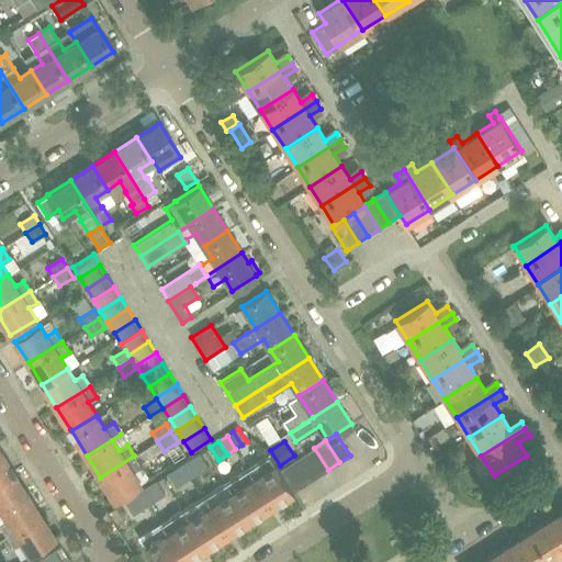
[(314,448),(303,454),(316,476),(328,470),(314,448)]
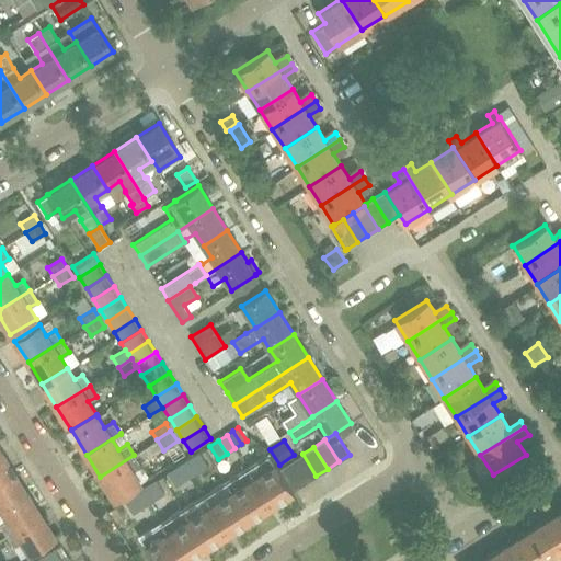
[(0,474),(11,468),(0,450),(0,474)]
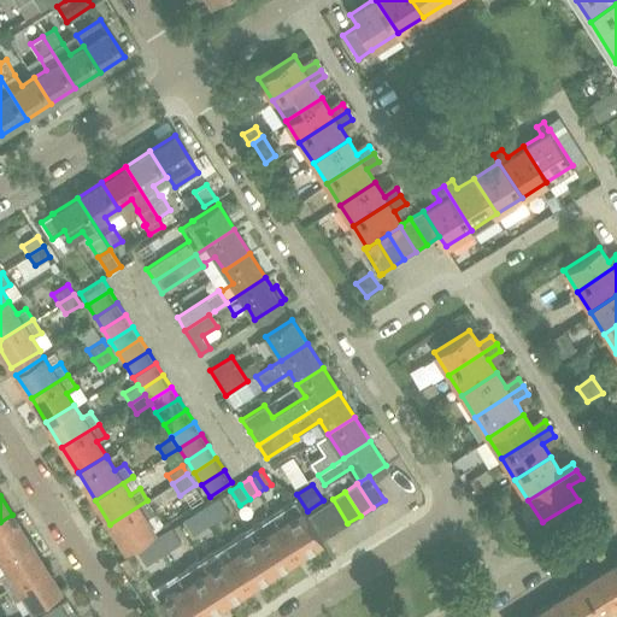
[(218,498),(210,503),(219,518),(228,512),(218,498)]
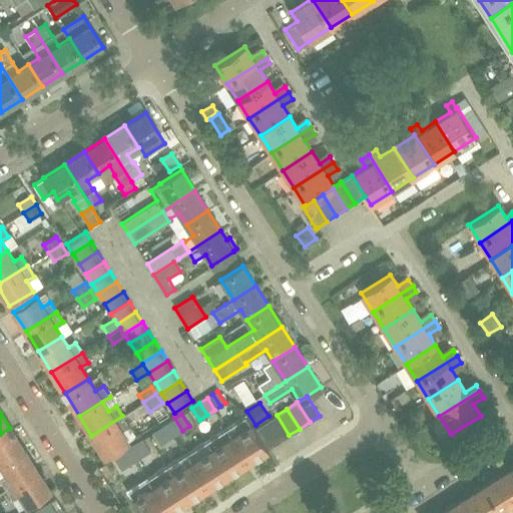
[(233,422),(225,427),(247,461),(268,448),(255,429),(251,423),(250,424),(244,415),(233,422)]
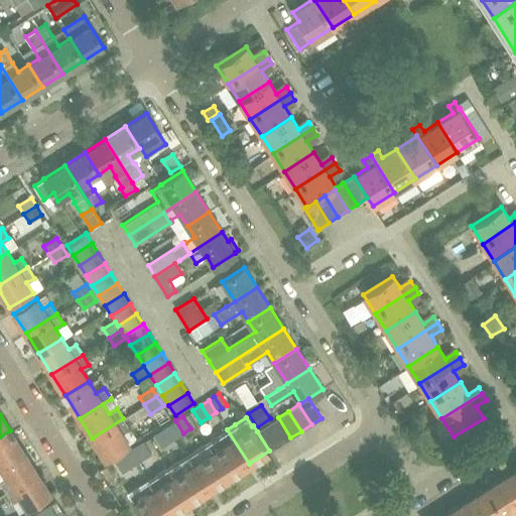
[(278,417),(268,424),(280,444),(290,437),(278,417)]
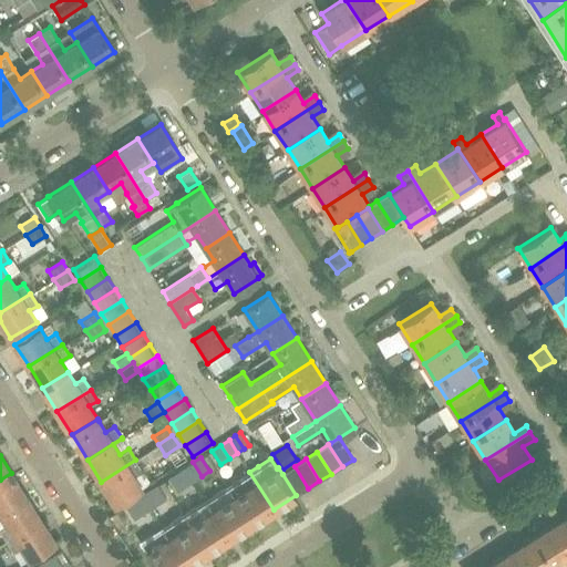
[(115,504),(141,487),(134,476),(142,471),(135,460),(101,482),(115,504)]
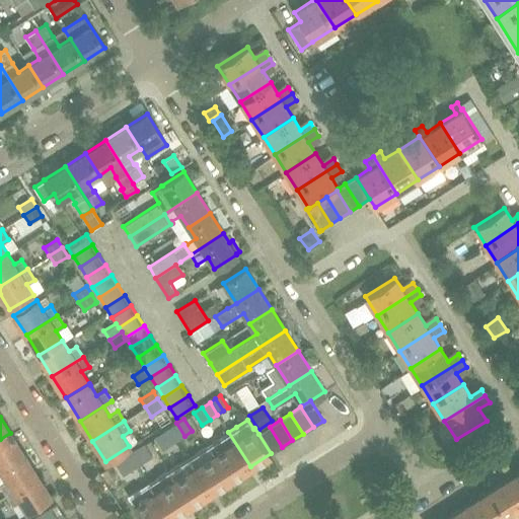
[(177,440),(184,436),(176,423),(169,428),(177,440)]
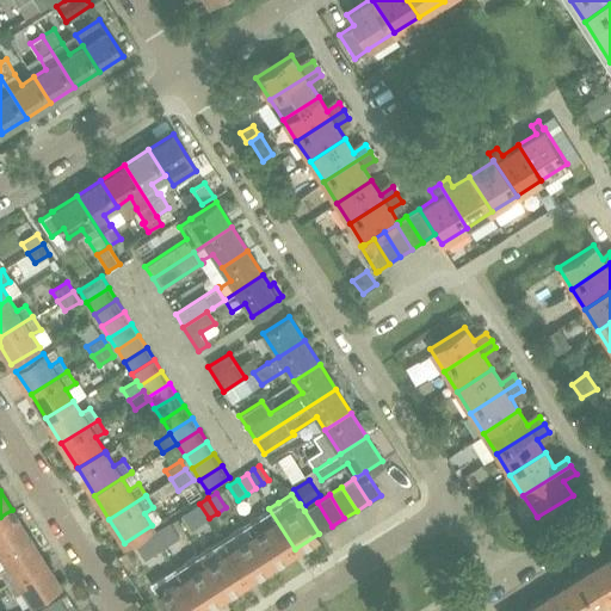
[(318,503),(304,511),(319,534),(332,526),(318,503)]
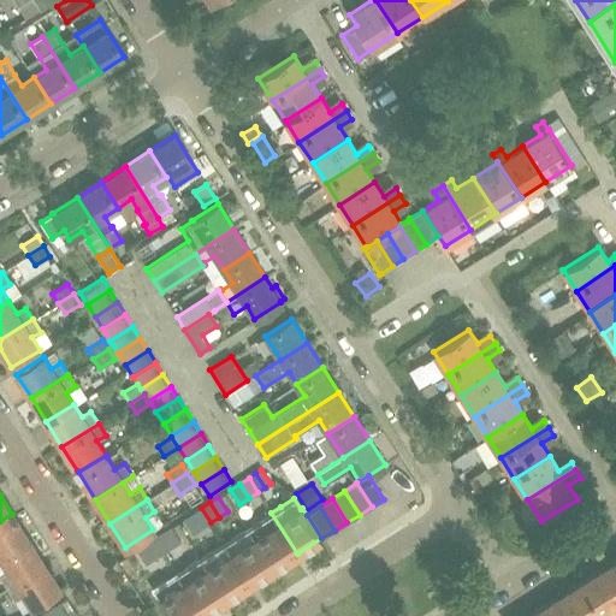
[(201,508),(193,513),(202,528),(211,522),(201,508)]
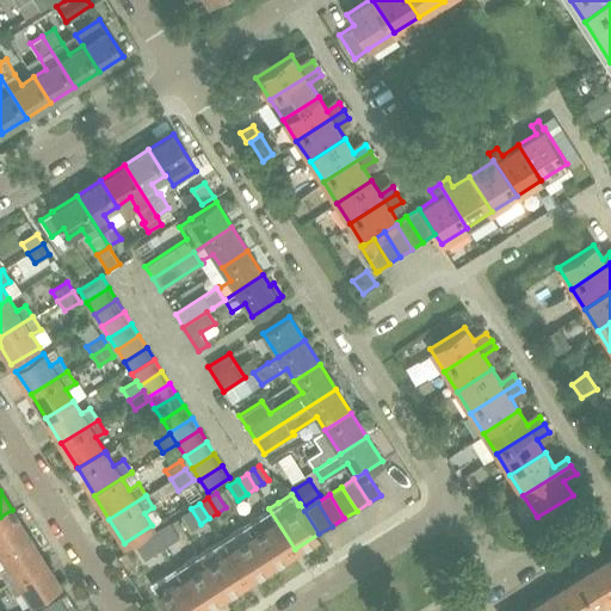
[(201,524),(191,508),(183,514),(192,530),(201,524)]
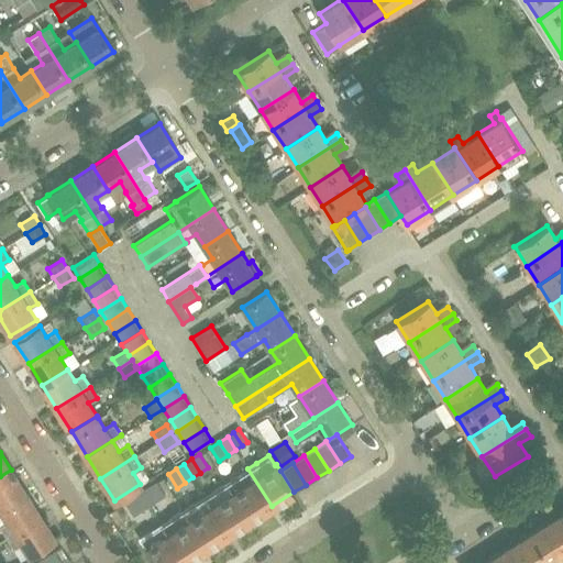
[(240,474),(227,482),(251,520),(272,506),(247,468),(240,474)]
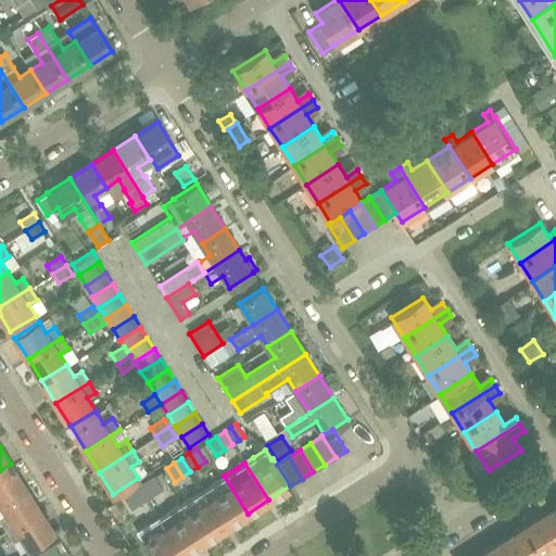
[(0,504),(26,488),(12,466),(11,464),(0,470),(0,504)]
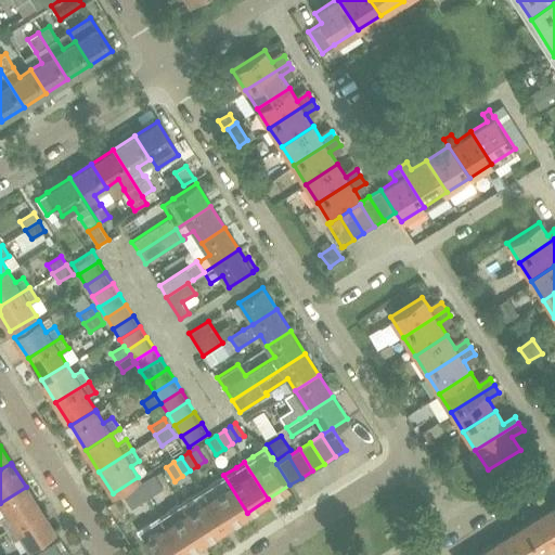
[(154,475),(146,479),(155,493),(163,488),(154,475)]
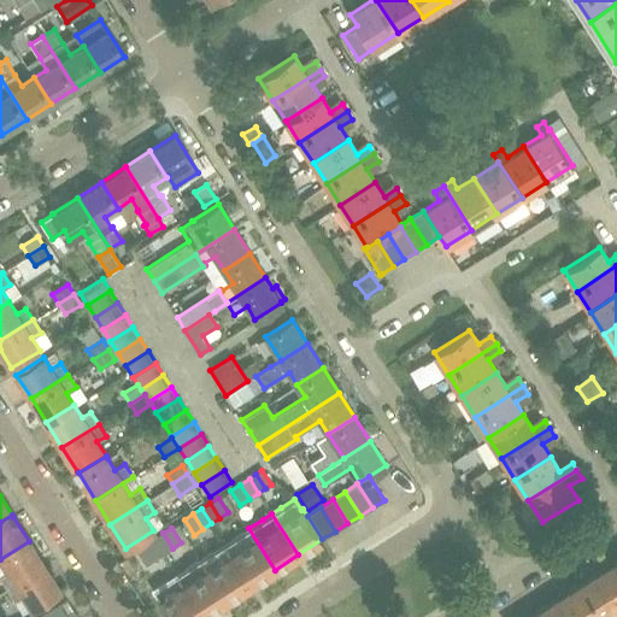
[(234,538),(224,544),(251,585),(275,570),(248,528),(234,538)]
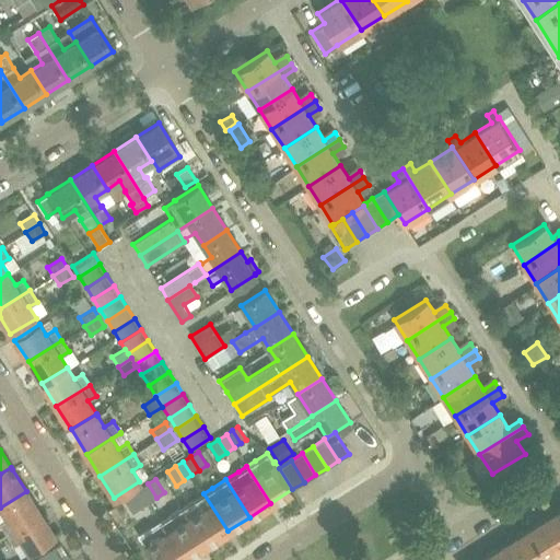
[(149,502),(156,498),(148,483),(140,489),(149,502)]
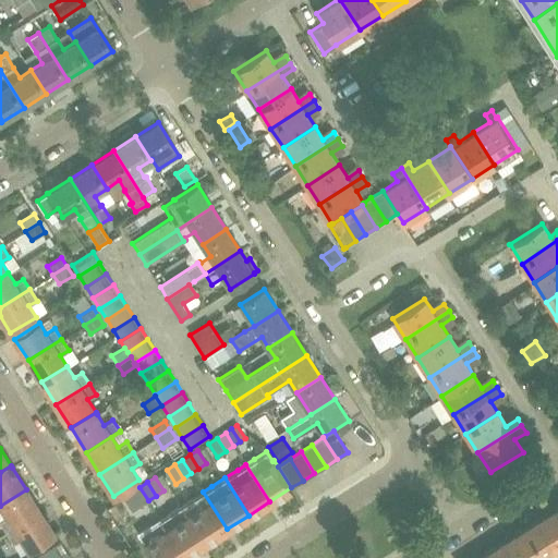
[(140,487),(132,493),(141,506),(148,500),(140,487)]
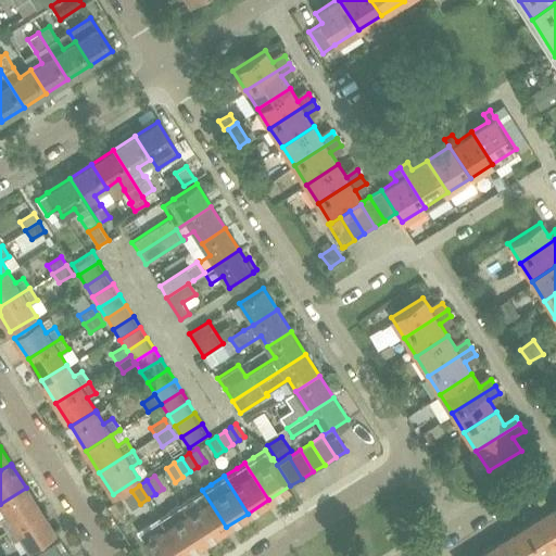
[(0,519),(7,530),(40,509),(26,488),(0,504),(0,505),(2,504),(9,515),(0,519)]
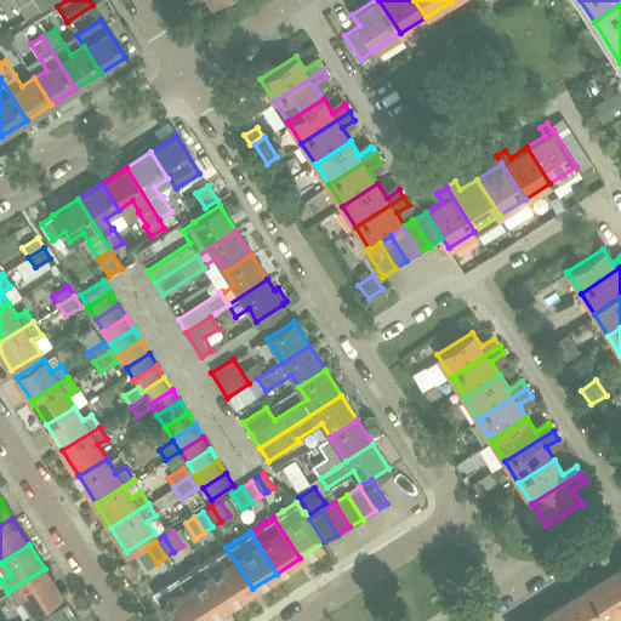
[(226,547),(203,562),(228,604),(252,588),(226,547)]
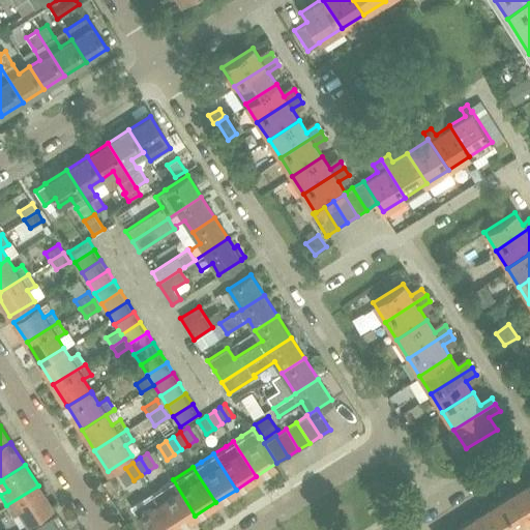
[(134,480),(125,468),(118,472),(125,486),(134,480)]
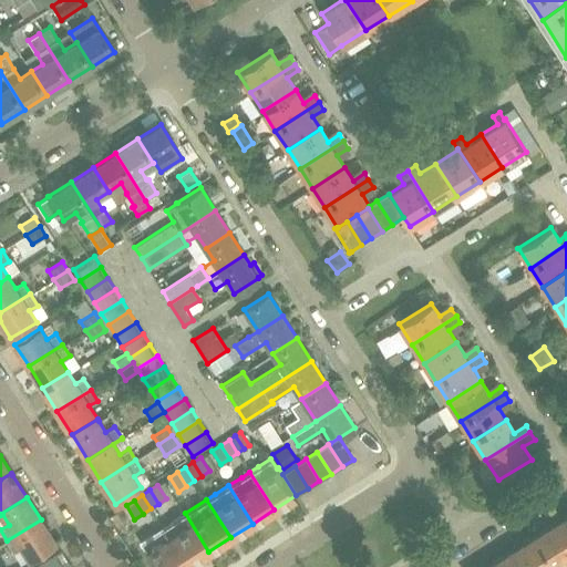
[(171,522),(162,527),(186,566),(208,552),(185,513),(171,522)]
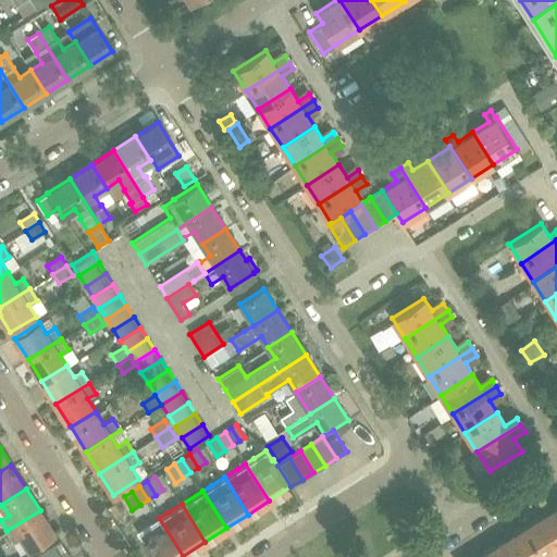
[(556,506),(546,514),(556,530),(556,506)]
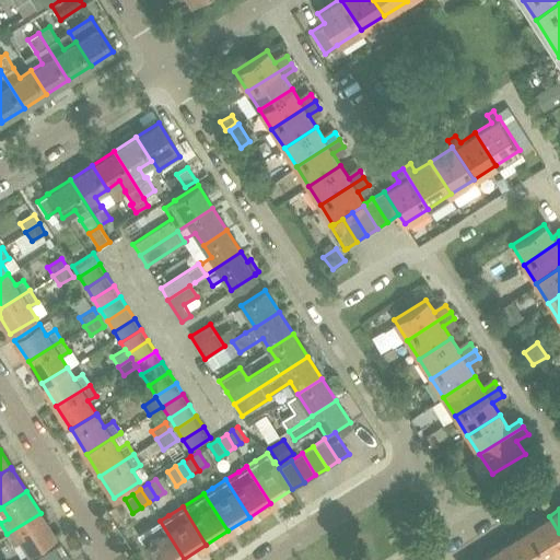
[(30,551),(55,535),(41,513),(7,534),(14,545),(22,540),(30,551)]
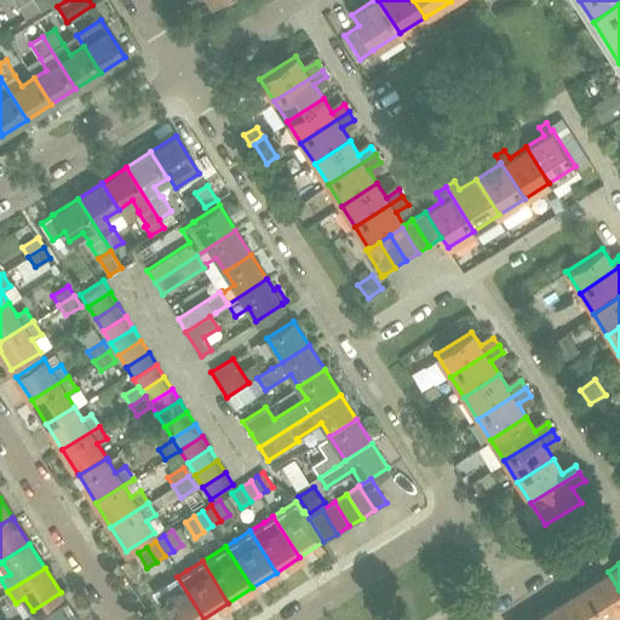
[(619,619),(619,590),(608,572),(585,586),(603,616),(606,619),(619,619)]
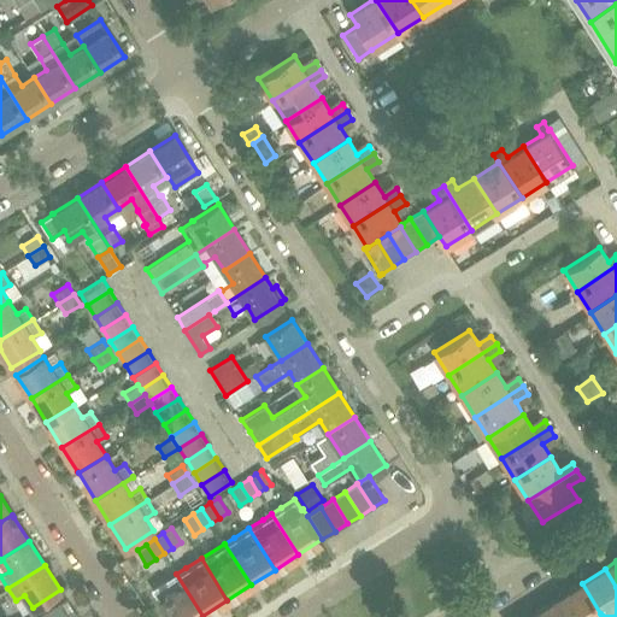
[(168,580),(152,589),(159,600),(169,616),(200,616),(203,616),(176,574),(168,580)]
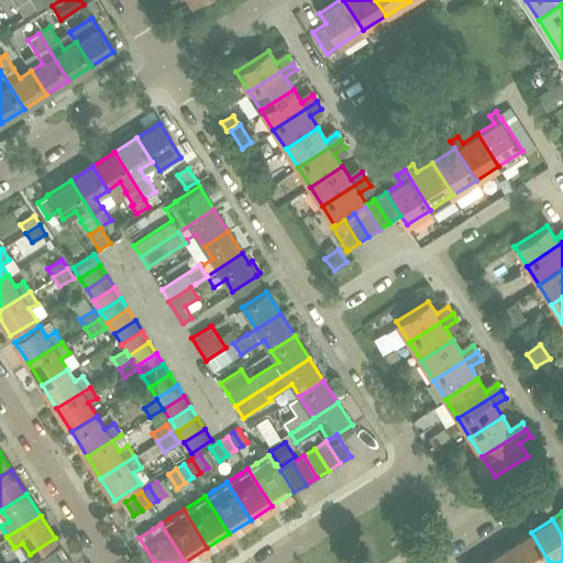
[(531,532),(509,547),(518,562),(542,562),(548,560),(531,532)]
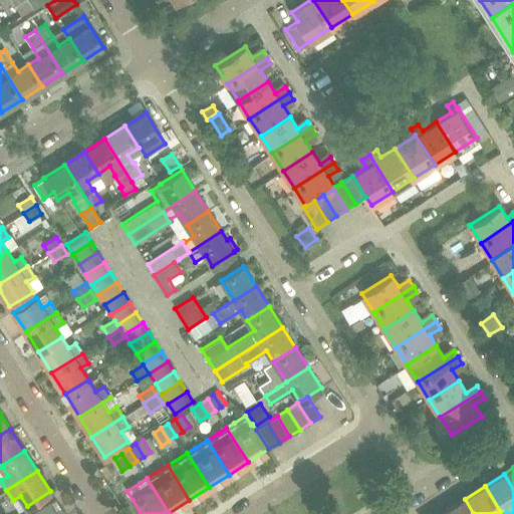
[(473,513),(465,499),(444,512),(445,513),(473,513)]
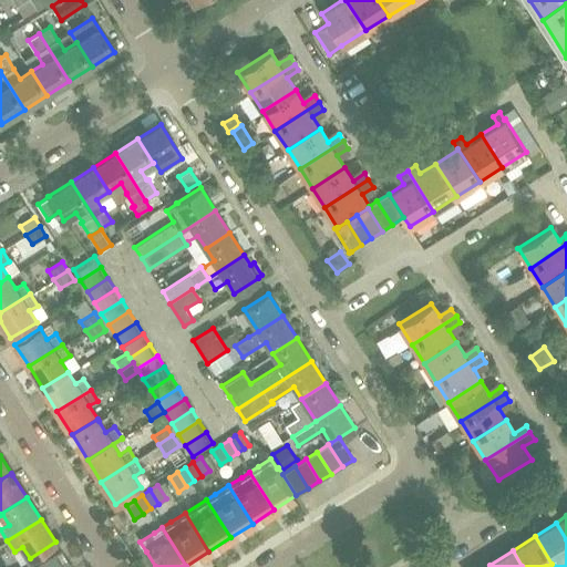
[(62,566),(54,555),(47,560),(50,566),(62,566)]
